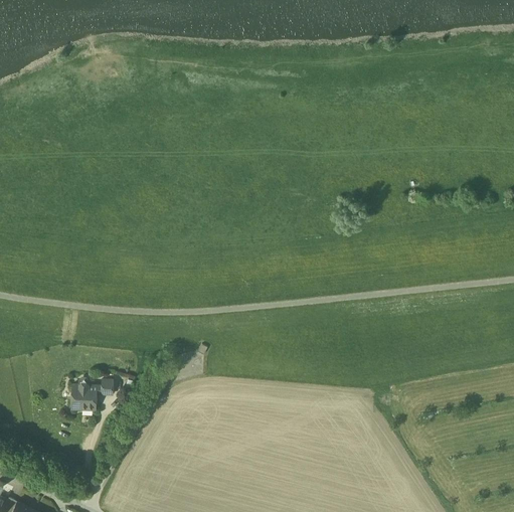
[(201,347),(197,355),(203,358),(207,350),(201,347)]
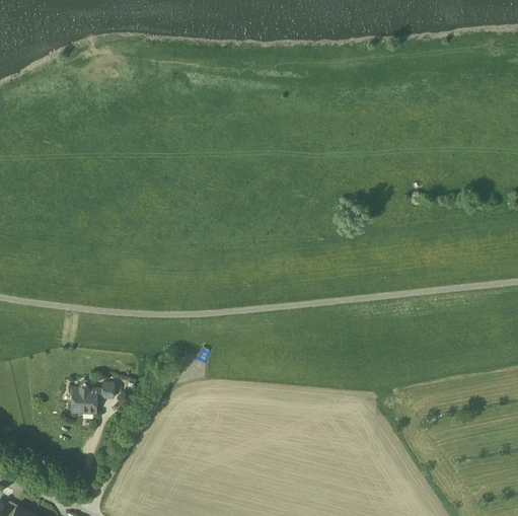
[(89,389),(84,383),(78,388),(78,389),(72,389),(71,413),(96,414),(96,398),(101,398),(101,390),(89,390),(89,389)]
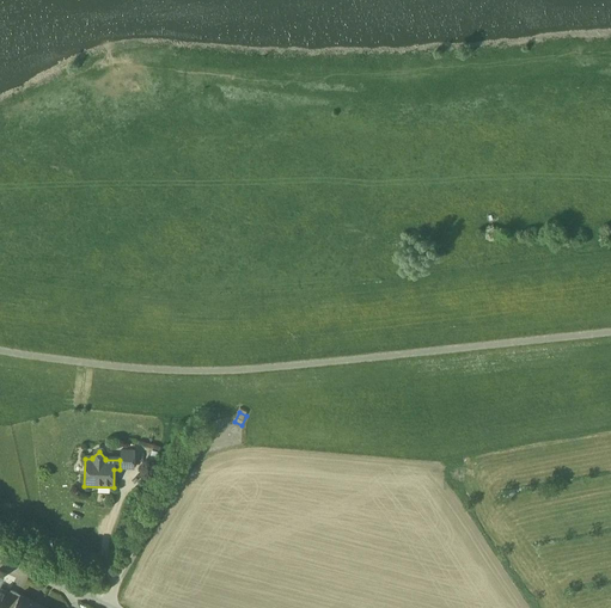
[(134,454),(120,453),(120,460),(120,470),(134,470),(134,454)]
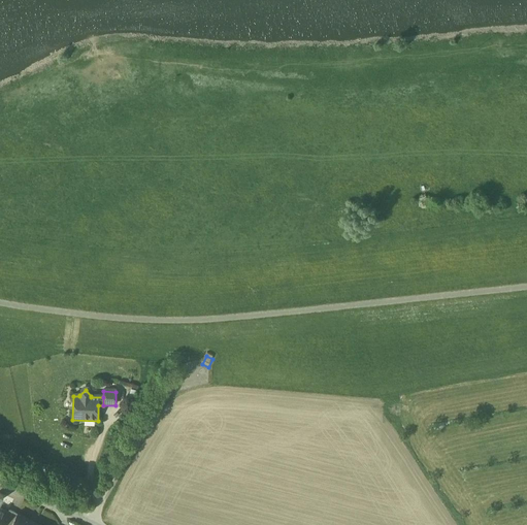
[(8,512),(6,516),(2,524),(12,524),(17,516),(8,512)]
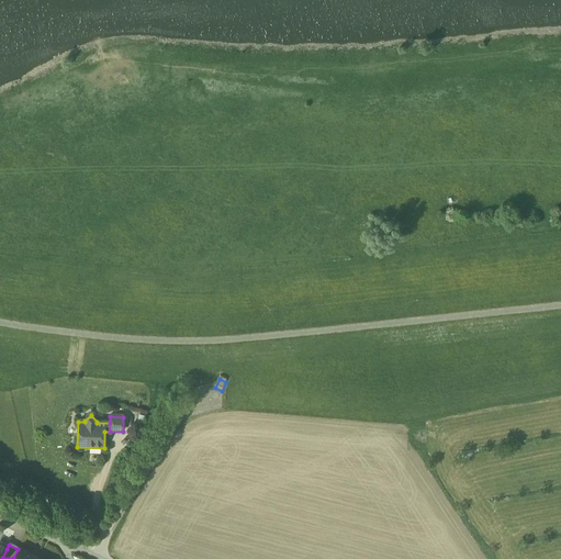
[(36,558),(18,549),(13,558),(36,558)]
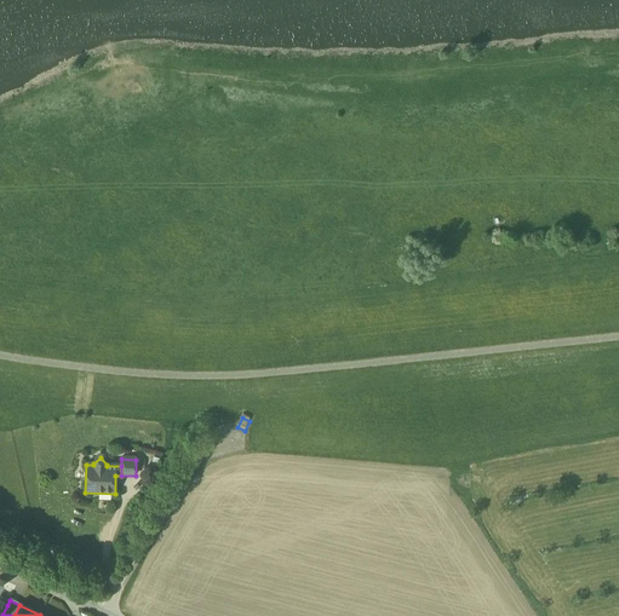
All buildings are outlined.
